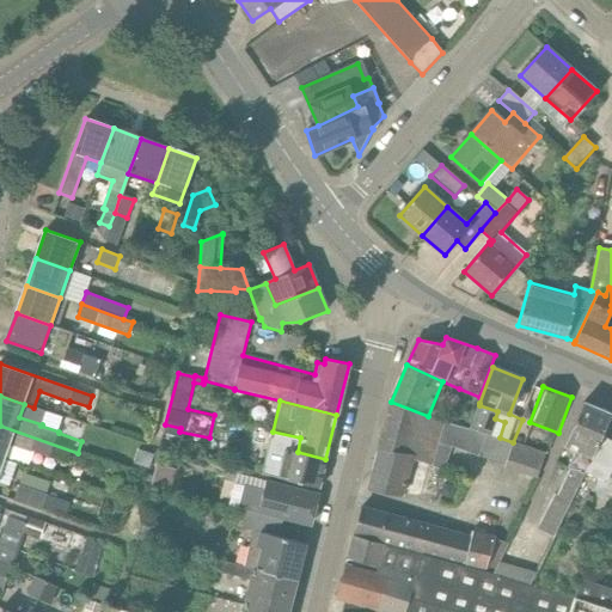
[(414,460),(452,472),(461,441),(483,450),(481,458),(505,466),(505,467),(538,479),(546,454),(513,442),(500,438),(428,416),(391,402),(366,490),(403,497),(414,460)]
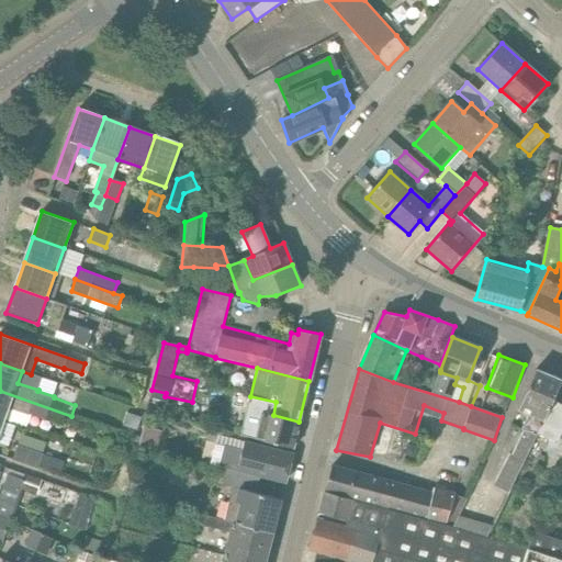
[(539,431),(554,397),(561,381),(536,370),(518,411),(528,416),(521,430),(523,430),(517,442),(509,458),(508,457),(503,469),(517,475),(539,431)]
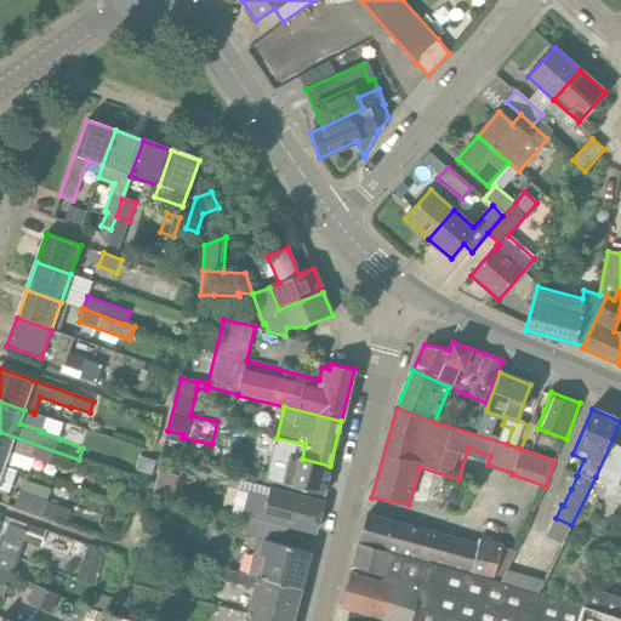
[(75,471),(79,460),(0,432),(0,463),(5,466),(10,451),(30,459),(33,457),(50,463),(51,462),(75,471)]
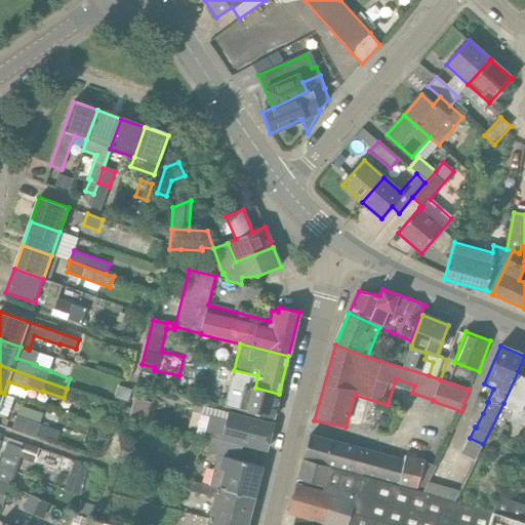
[(273,418),(279,394),(255,388),(257,375),(234,370),(229,391),(242,394),(238,410),(273,418)]
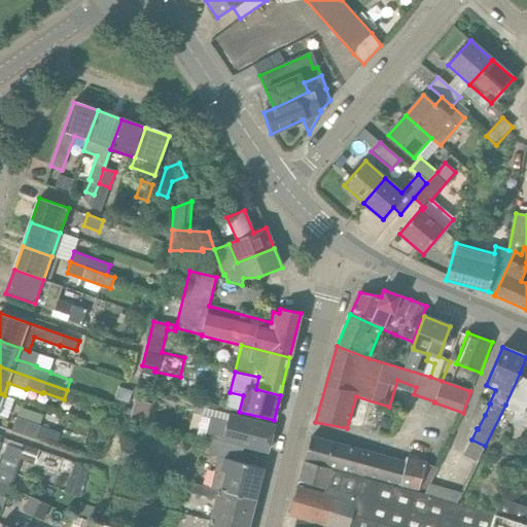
[(526,376),(520,373),(505,405),(524,414),(526,406),(526,376)]
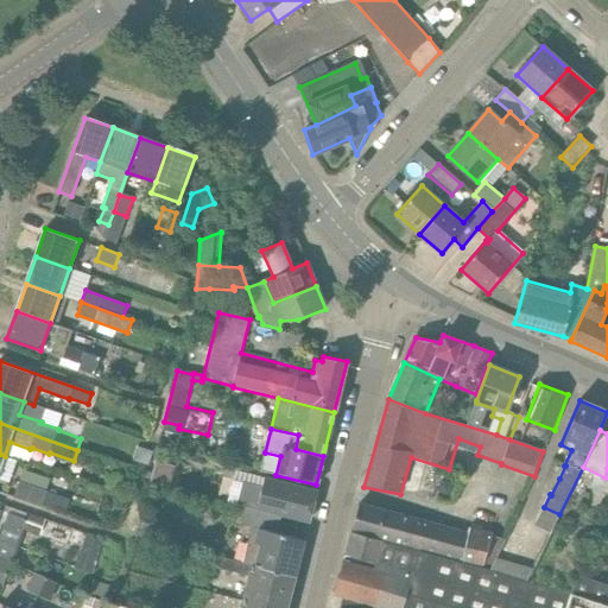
[(151,481),(169,485),(173,466),(156,461),(151,481)]
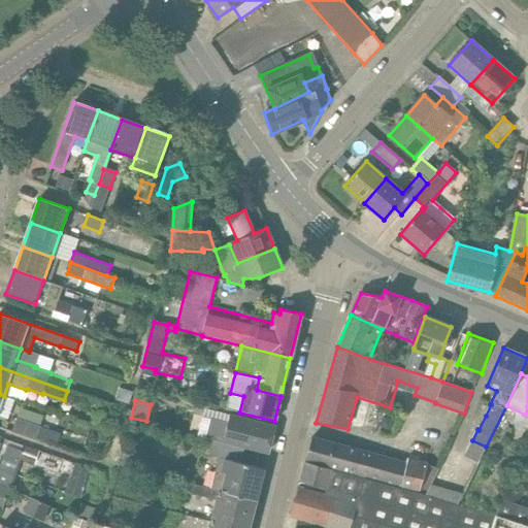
[(244,446),(268,452),(274,428),(196,408),(190,433),(212,439),(244,448),(244,446)]
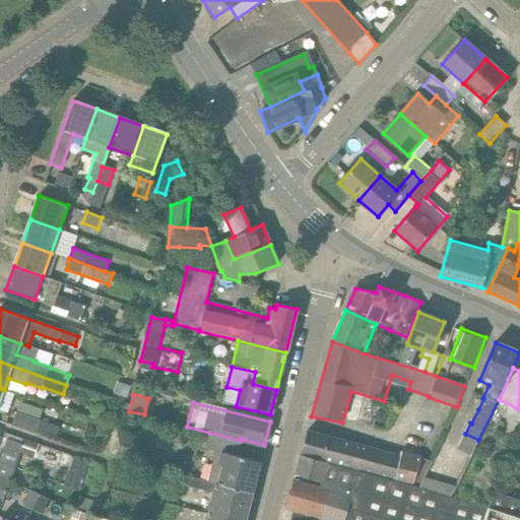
[(11,426),(36,434),(41,420),(16,411),(11,426)]
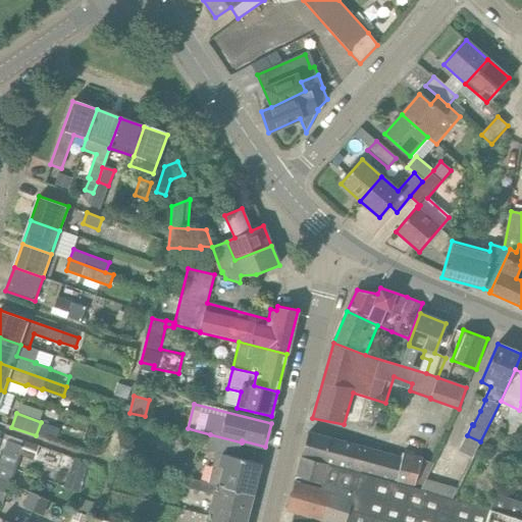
[(301,456),(358,472),(364,449),(307,433),(301,456)]
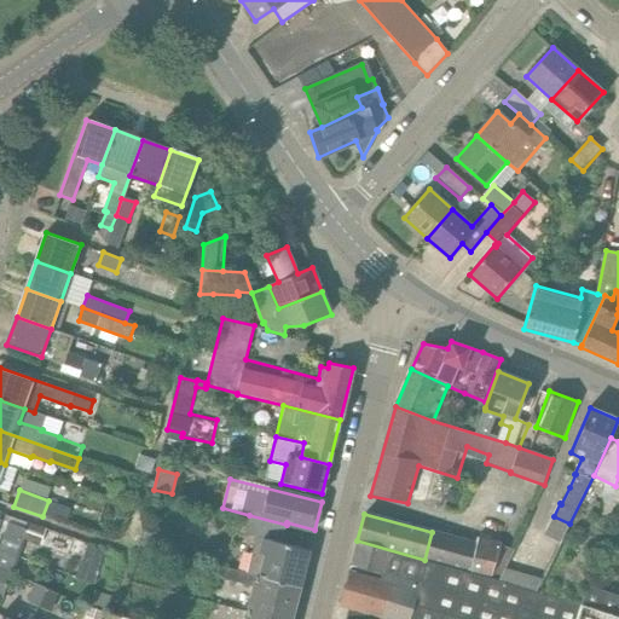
[(310,550),(282,543),(287,525),(249,515),(244,534),(256,537),(247,573),(300,586),(310,550)]
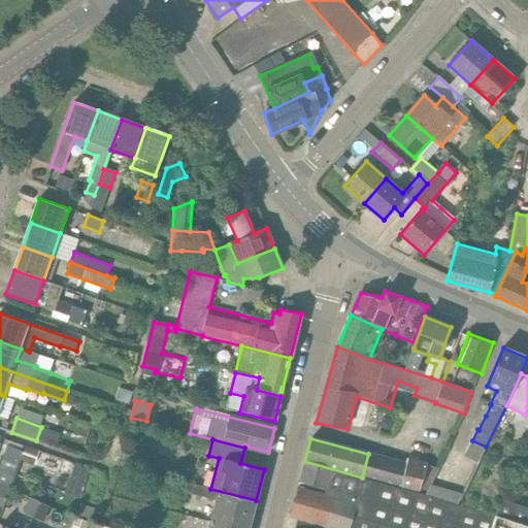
[(3,457),(19,462),(23,452),(6,446),(3,457)]
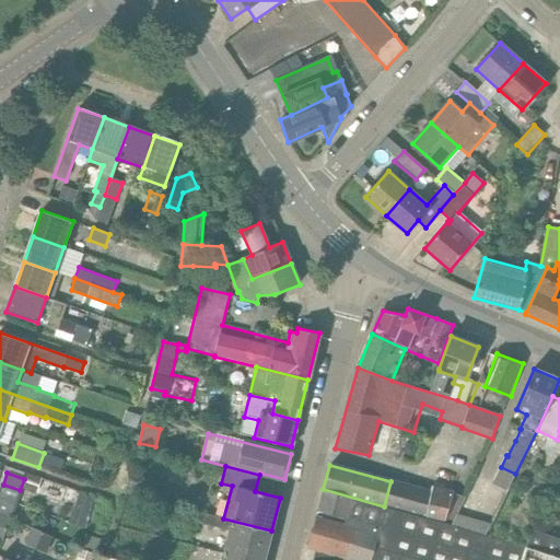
[(125,493),(152,500),(156,485),(129,477),(125,493)]
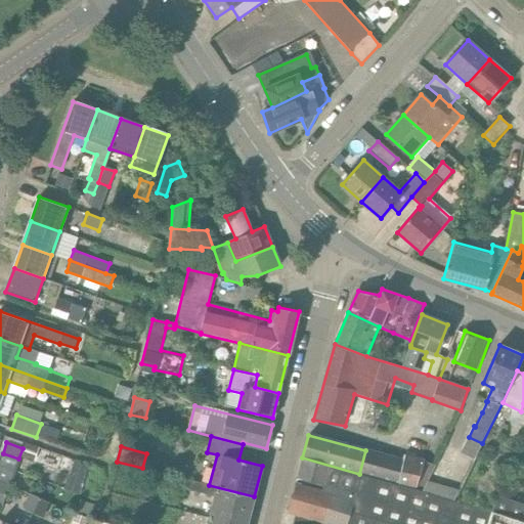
[(359,474),(417,490),(418,485),(424,488),(428,480),(435,465),(424,462),(425,460),(406,454),(404,461),(365,450),(359,474)]
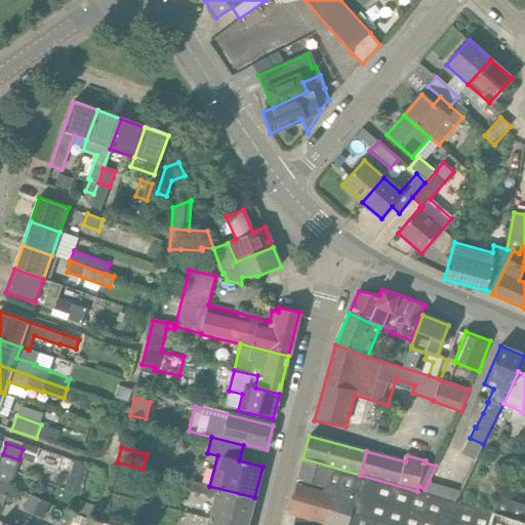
[(297,479),(299,480),(354,495),(360,475),(303,458),(297,479)]
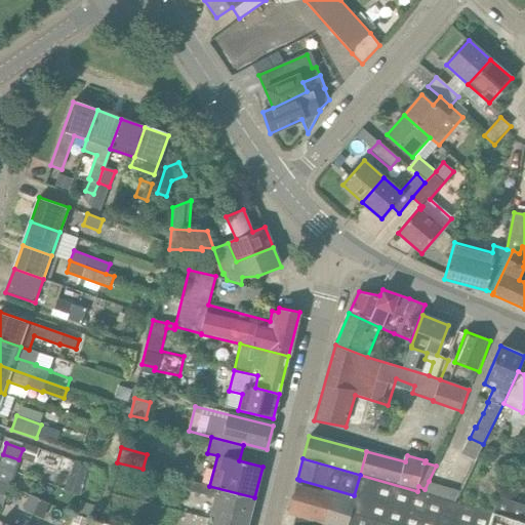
[(293,524),(524,524),(524,505),(498,496),(492,513),(455,502),(423,493),(417,491),(360,475),(354,495),(299,480),(297,485),(296,485),(288,513),(296,516),(293,524)]
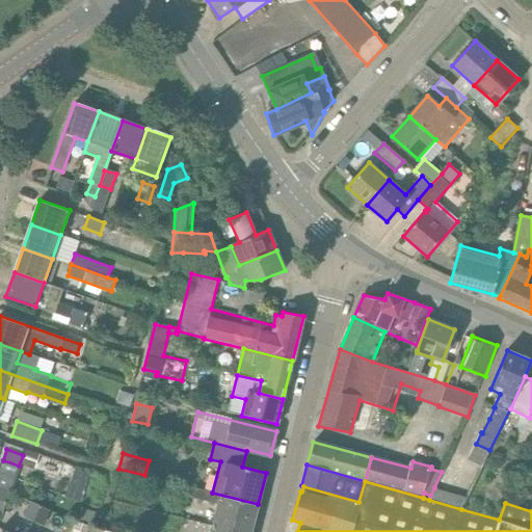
[(213,531),(250,531),(258,504),(212,494),(189,487),(187,496),(221,505),(213,531)]
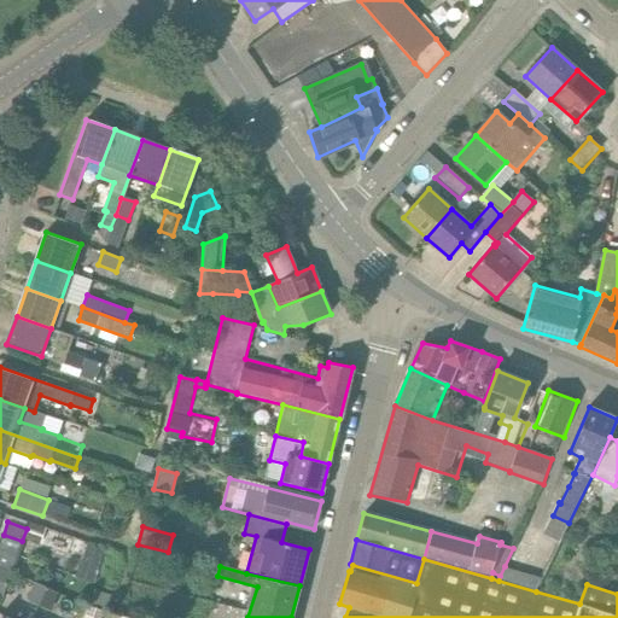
[(500,576),(499,581),(536,592),(541,578),(505,566),(500,576)]
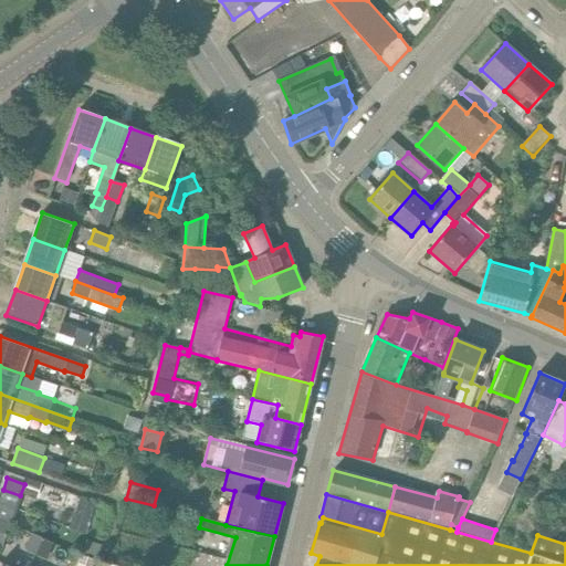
[(0,532),(7,535),(10,523),(0,520),(0,532)]
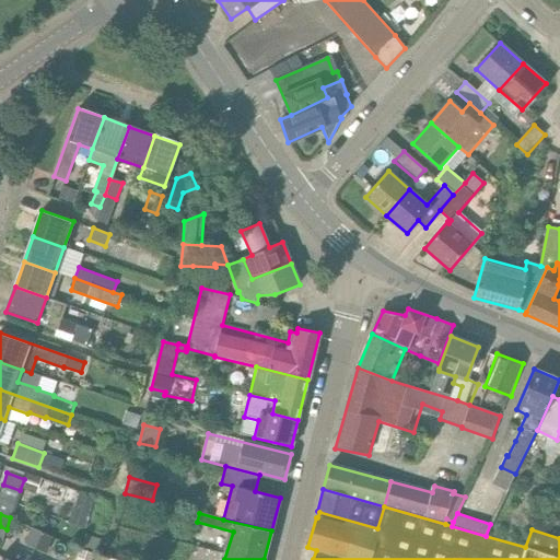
[(24,544),(36,549),(43,533),(31,527),(24,544)]
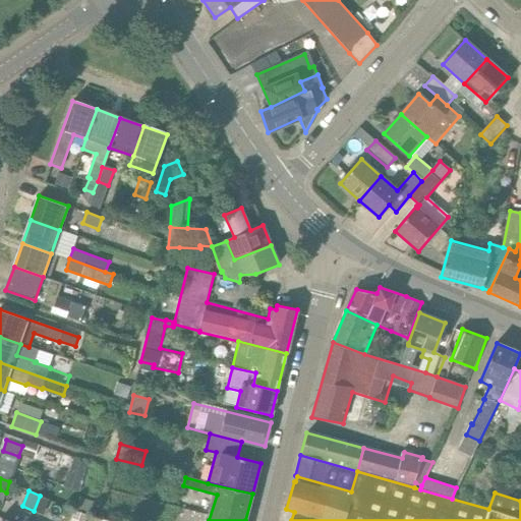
[(34,511),(45,516),(51,501),(40,496),(34,511)]
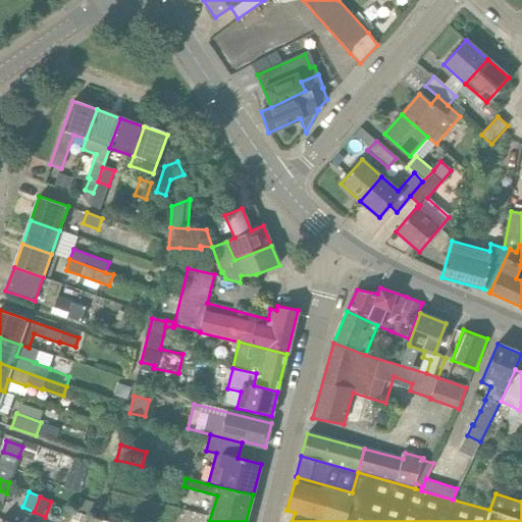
[(0,521),(28,521),(5,512),(1,520),(0,521)]
